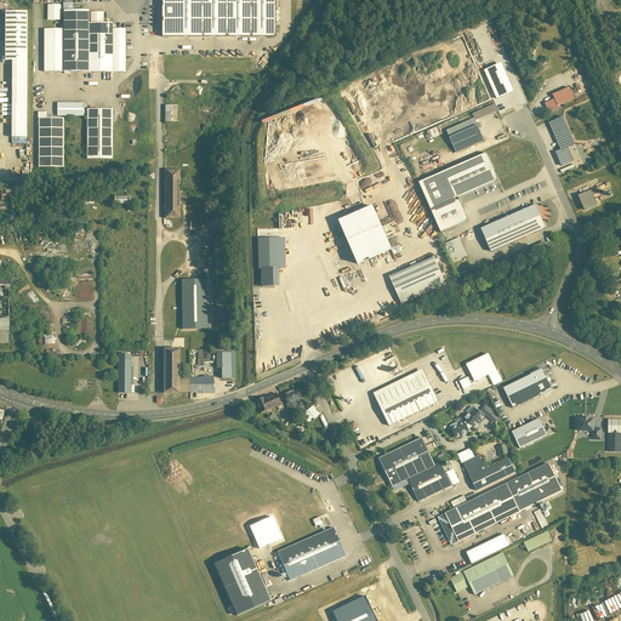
[(274,0),(160,0),(160,38),(274,38),(274,0)]
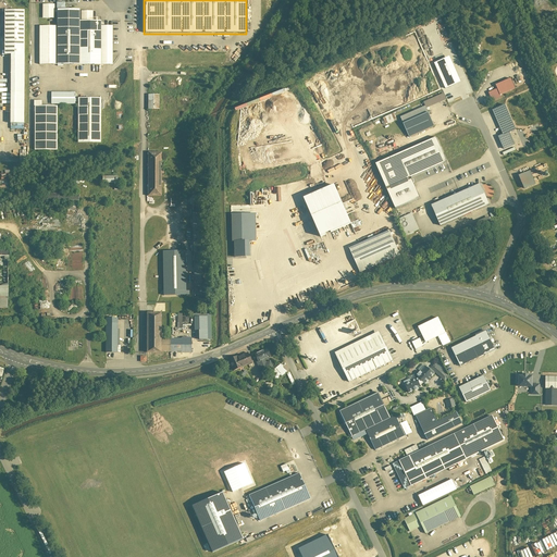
[(41,19),(52,19),(52,4),(41,4),(41,19)]
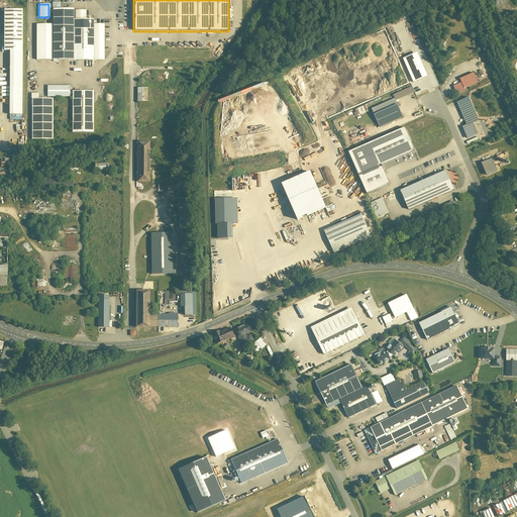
[(9,115),(22,115),(22,8),(4,8),(4,50),(9,50),(9,115)]
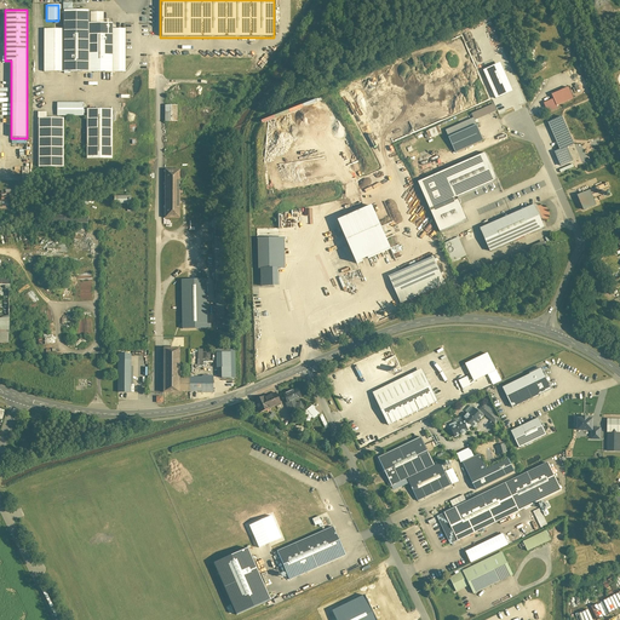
[(61,29),(39,29),(39,74),(122,73),(122,28),(110,29),(110,23),(101,23),(101,11),(61,11),(61,29)]
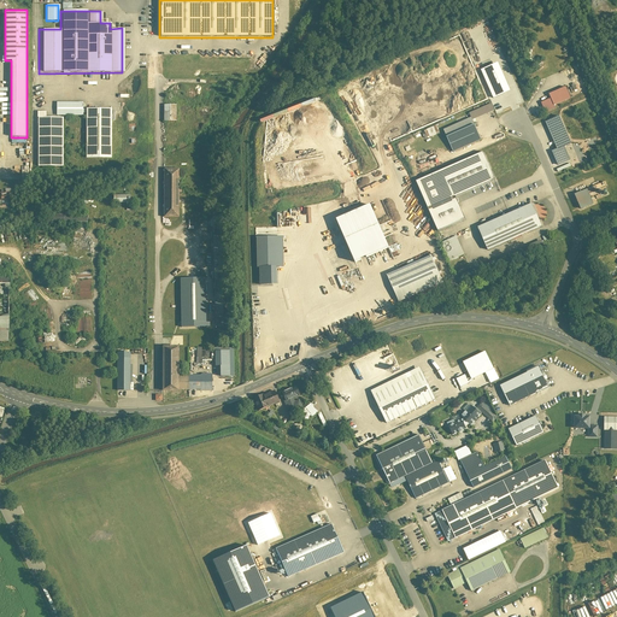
[(510,92),(498,64),(481,71),(493,99),(510,92)]
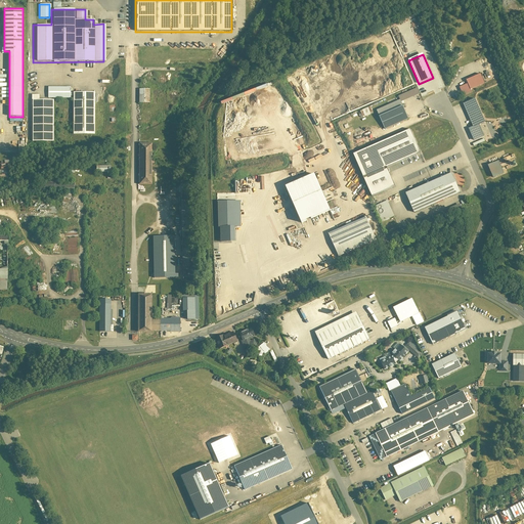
[(457,88),(462,97),(471,94),(470,91),(484,85),(480,76),(465,82),(466,85),(457,88)]
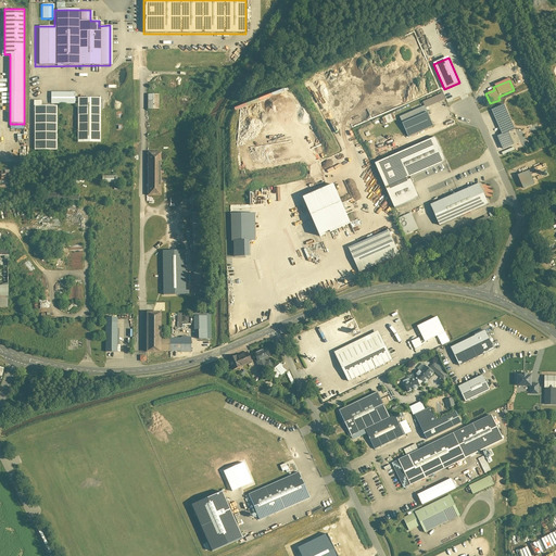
[(158,110),(158,95),(147,95),(147,110),(158,110)]
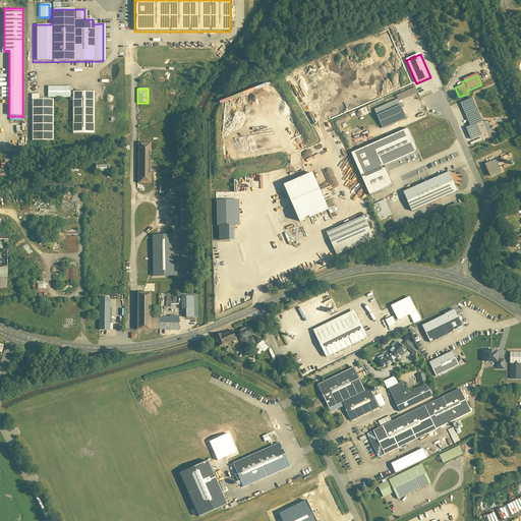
[(91,92),(69,92),(69,134),(92,134),(91,92)]
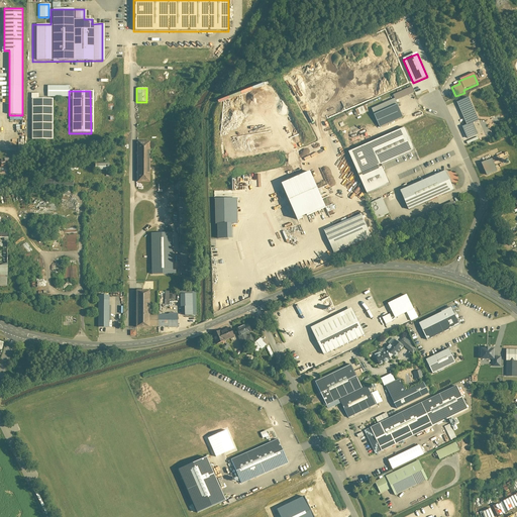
[(50,139),(50,99),(28,99),(28,139),(50,139)]
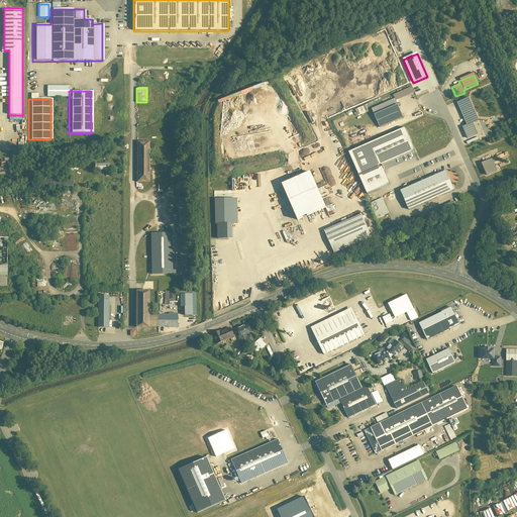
[(461,129),(467,141),(478,136),(473,125),(479,123),(468,99),(456,104),(467,127),(461,129)]
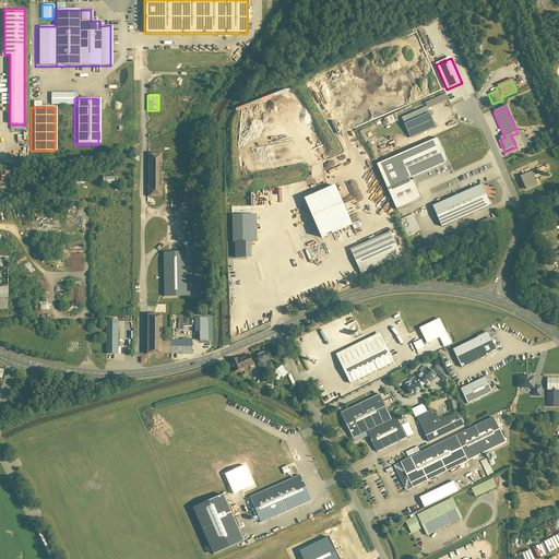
[(427,113),(400,125),(406,139),(433,127),(427,113)]
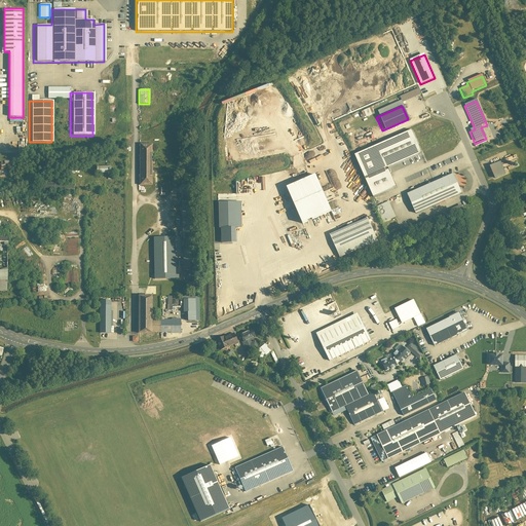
[(372,108),(361,111),(363,117),(374,114),(372,108)]
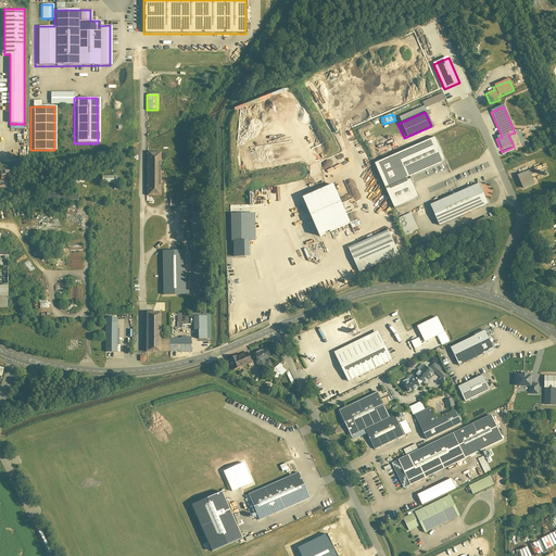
[(409,180),(445,165),(433,140),(373,166),(393,212),(418,201),(409,180)]
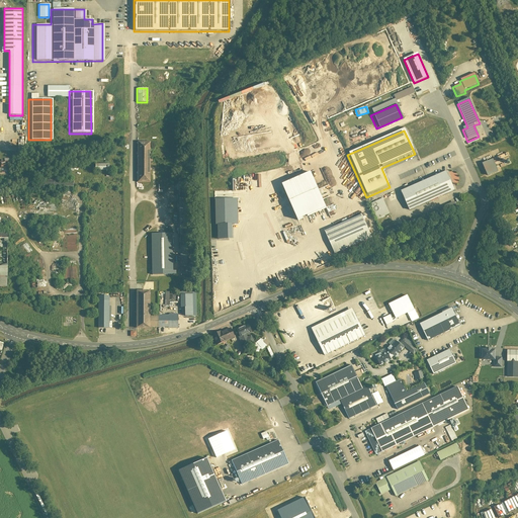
[(481,165),(487,178),(498,173),(492,160),(481,165)]
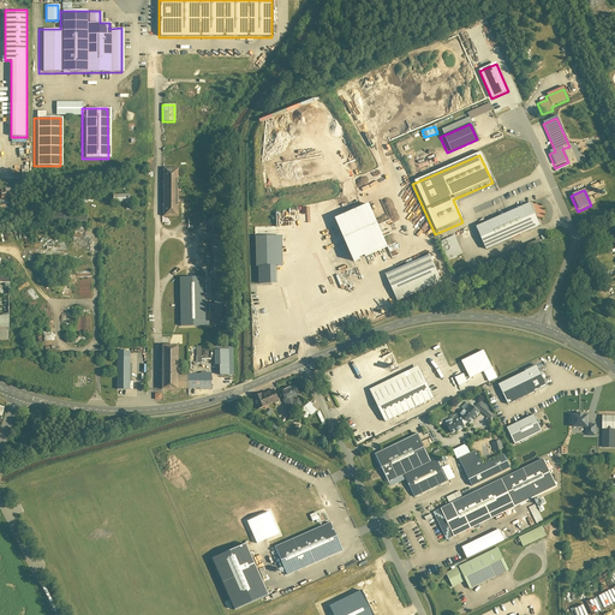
[(530,202),(473,227),(484,250),(539,226),(530,202)]
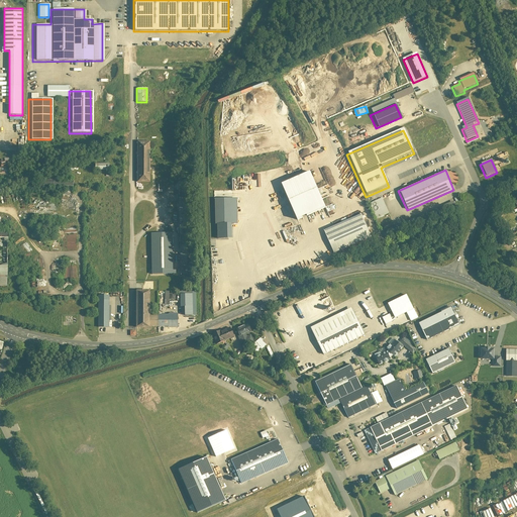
[(282,185),(297,221),(326,210),(311,173),(282,185)]
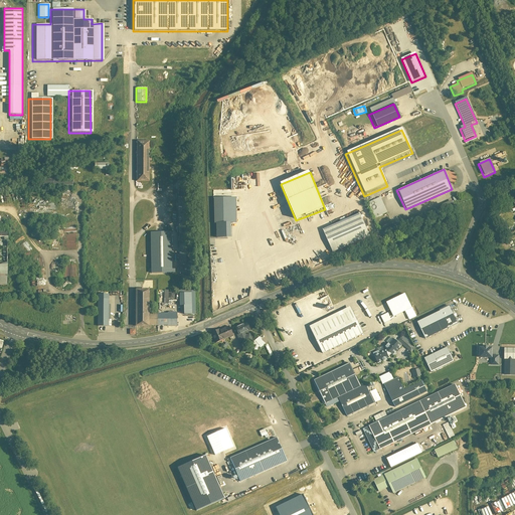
[(56,174),(49,174),(49,178),(43,178),(43,184),(72,185),(72,179),(56,179),(56,174)]
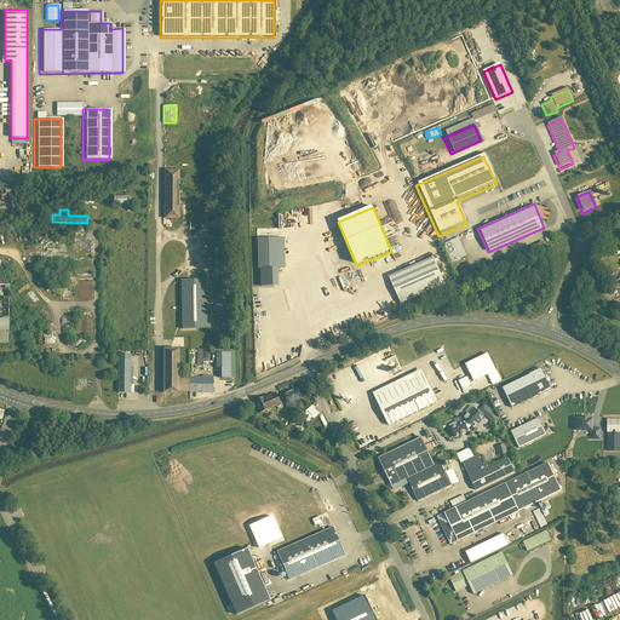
[(283,240),(256,241),(257,273),(260,273),(260,288),(277,288),(277,271),(285,271),(283,240)]
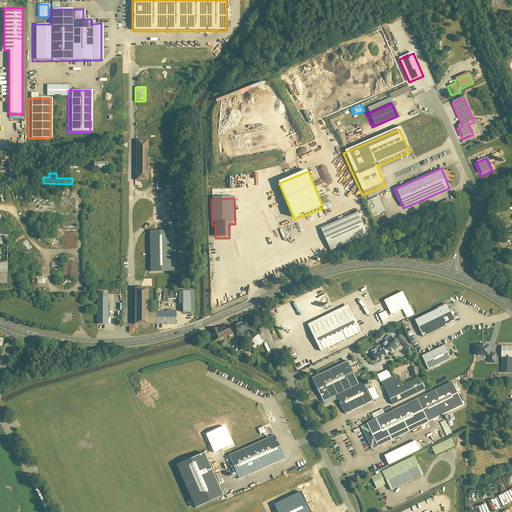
[(384,213),(378,198),(365,204),(372,219),(384,213)]
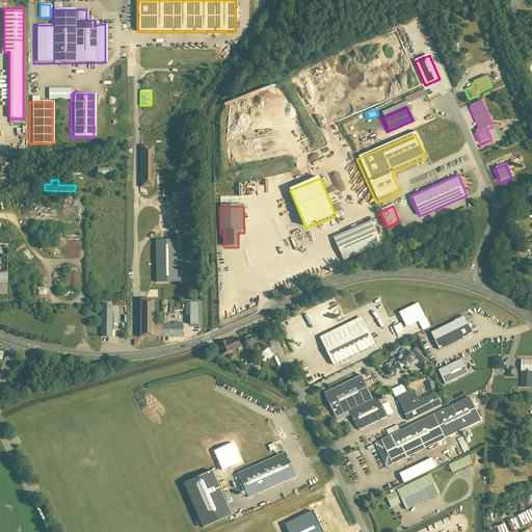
[(368,216),(327,235),(340,262),(380,243),(368,216)]
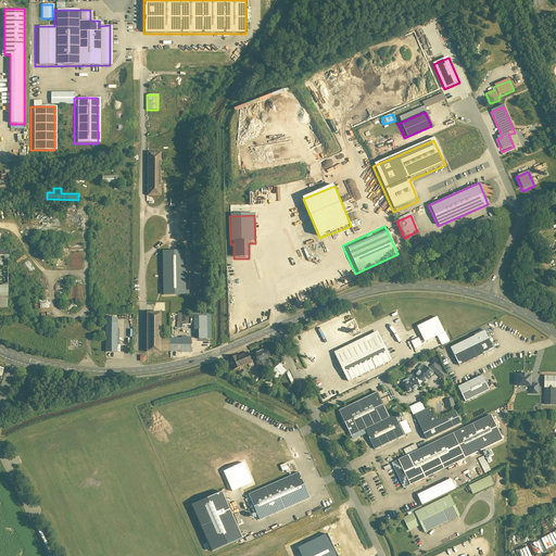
[(184,253),(161,253),(162,297),(188,297),(188,292),(185,293),(184,253)]
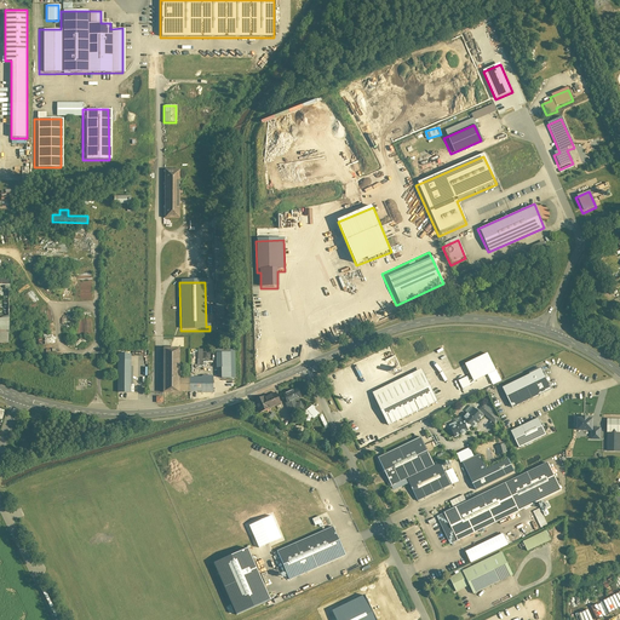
[(179,350),(164,350),(164,394),(179,394),(179,378),(179,350)]
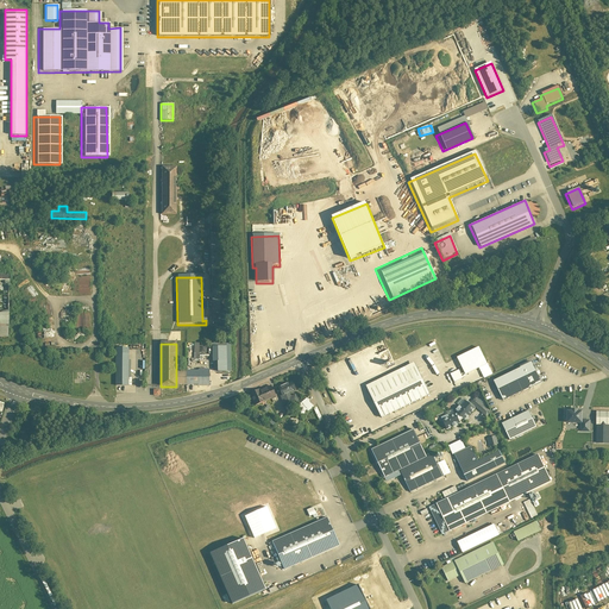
[(199,346),(199,344),(194,344),(194,358),(205,358),(205,346),(199,346)]
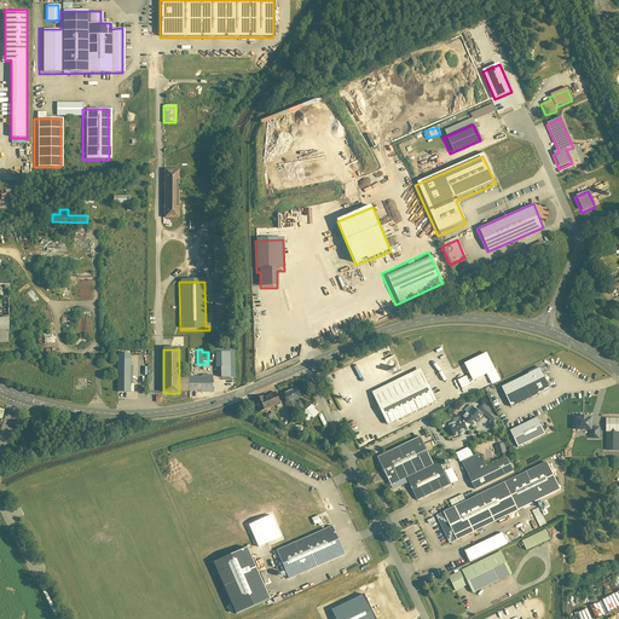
[(217,368),(221,368),(221,379),(235,379),(233,351),(221,351),(221,353),(217,353),(217,368)]
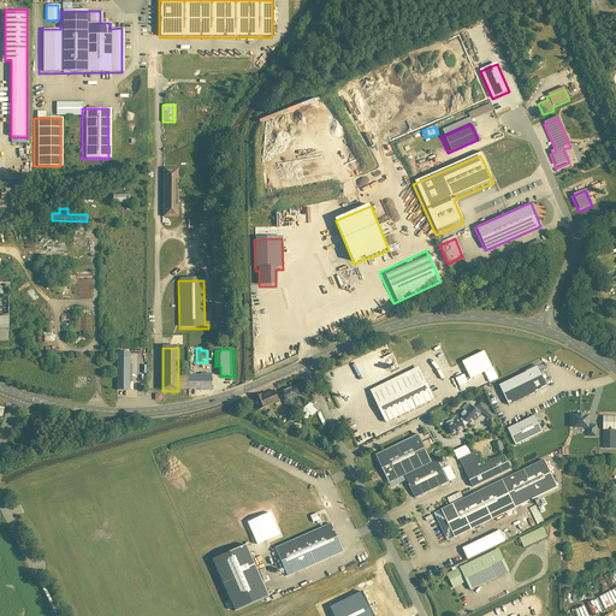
[(479,371),(480,373),(491,368),(485,351),(471,357),(471,360),(468,361),(472,360),(474,366),(480,363),(481,369),(479,371)]
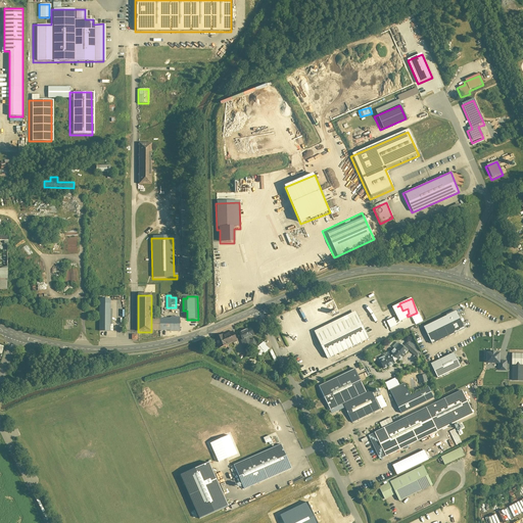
[(110,303),(99,303),(99,331),(110,331),(110,303)]
